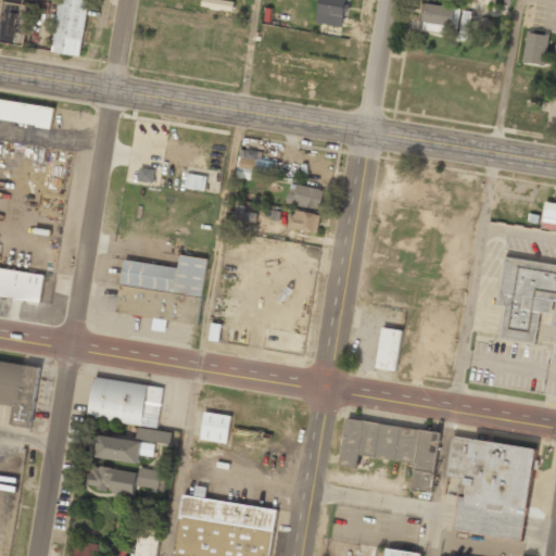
[(25,0),(3,0),(0,30),(0,39),(25,43),(30,5),(25,4),(25,0)]
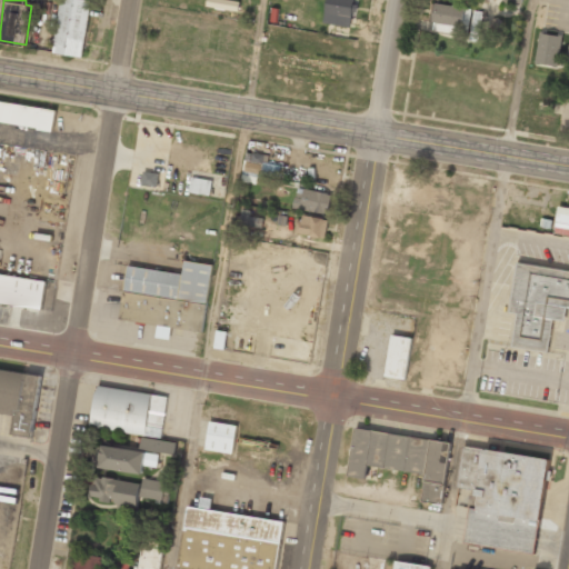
[(60,0),(53,53),(83,57),(90,0),(60,0)]
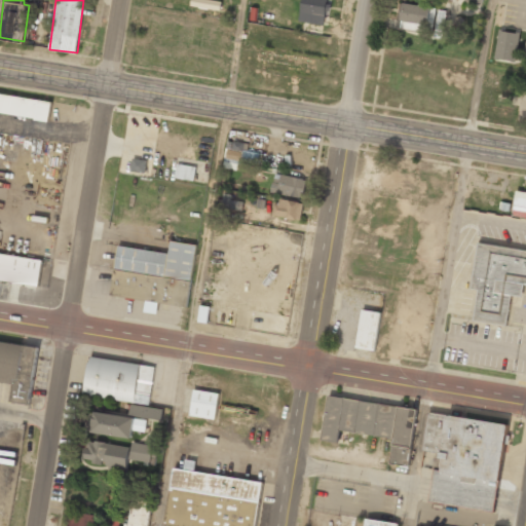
[(220,9),(221,1),(214,0),(191,0),(191,6),(220,9)]
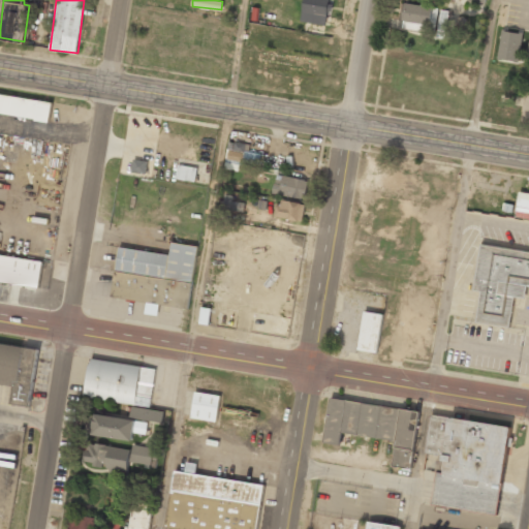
[(303,0),(301,23),(329,25),(331,0),(303,0)]
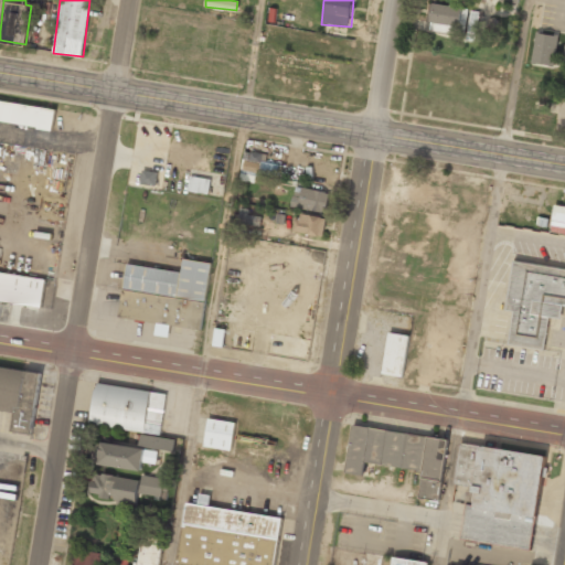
[(466,7),(433,4),(430,31),(464,34),(466,7)]
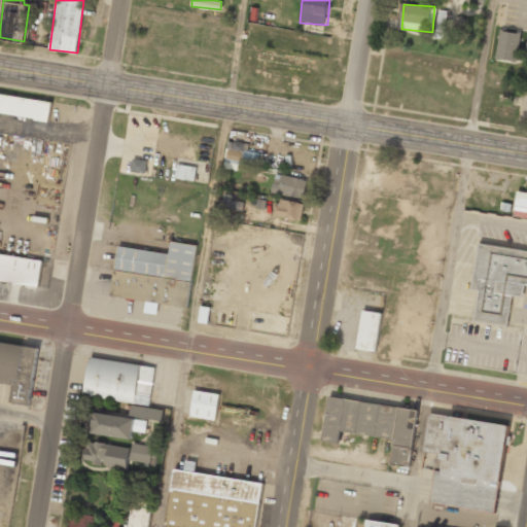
[(495,59),(516,62),(521,34),(500,30),(495,59)]
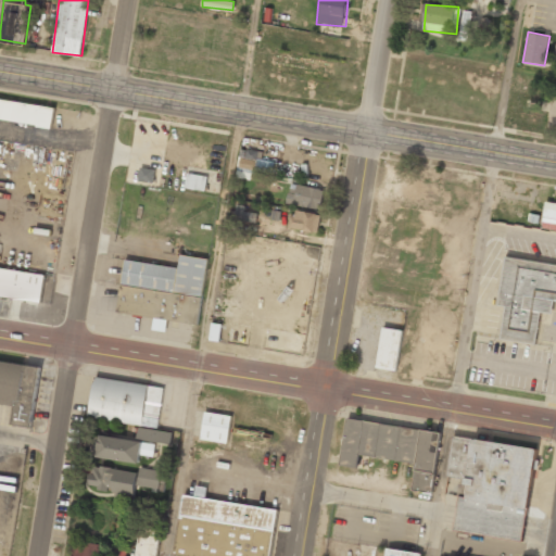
[(0,99),(0,119),(52,128),(55,108),(0,99)]
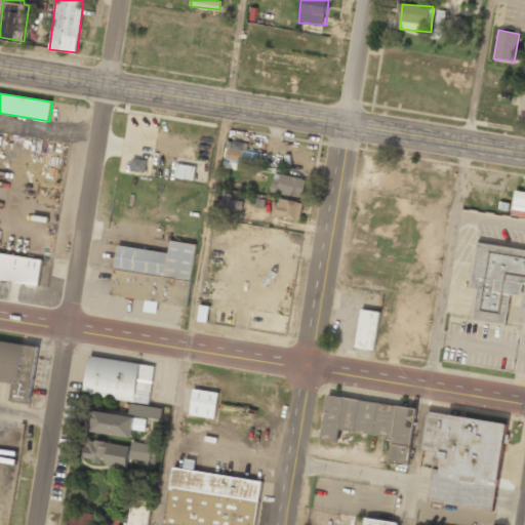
[(257,164),(259,153),(246,151),(248,144),(228,139),(224,157),(257,164)]
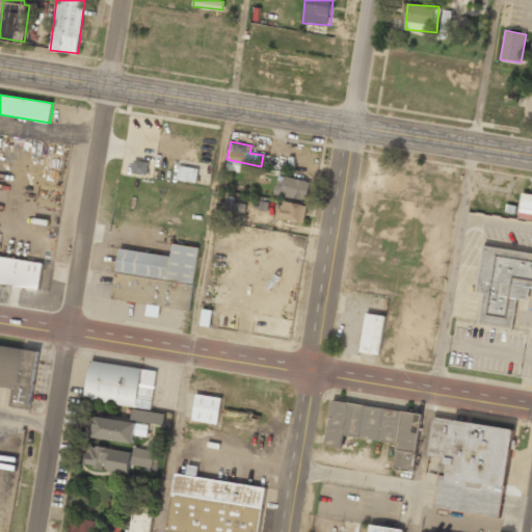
[(149,162),(134,160),(132,173),(147,175),(149,162)]
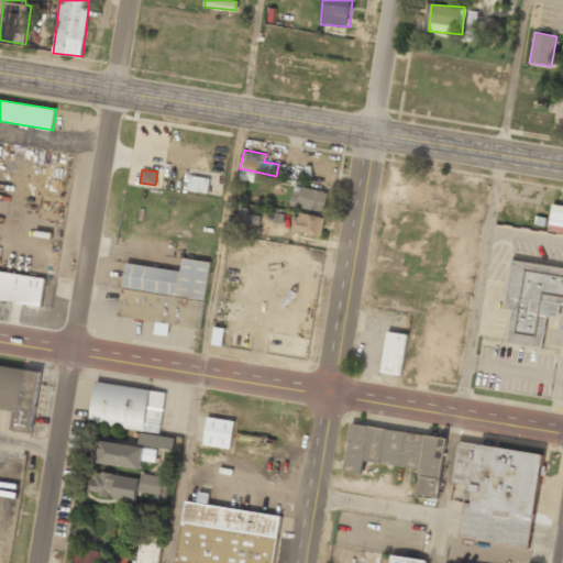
[(299,191),(294,190),(290,205),(323,212),(328,192),(301,186),(299,191)]
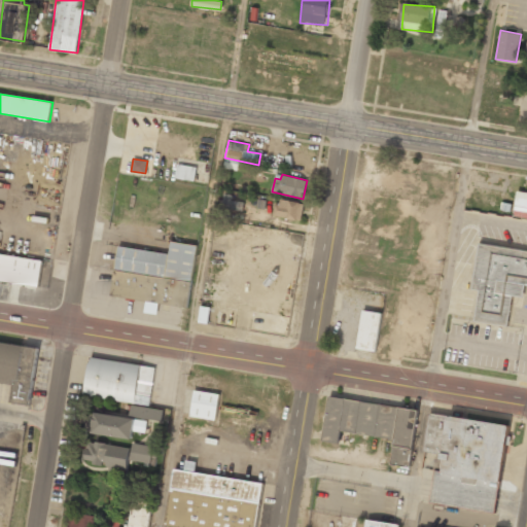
[(517,191),(526,192),(526,217),(513,215),(517,191)]
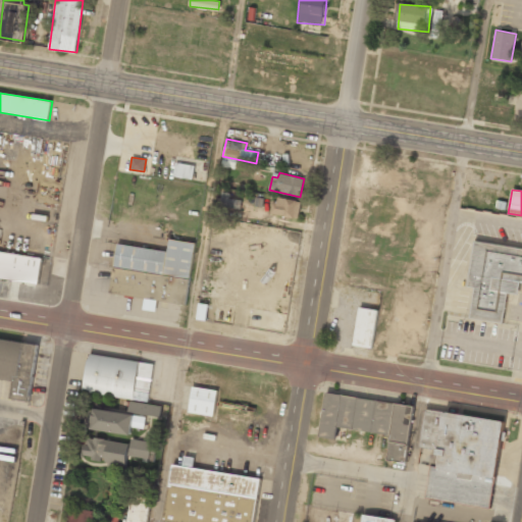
[(229,194),(221,193),(219,206),(238,209),(239,200),(228,199),(229,194)]
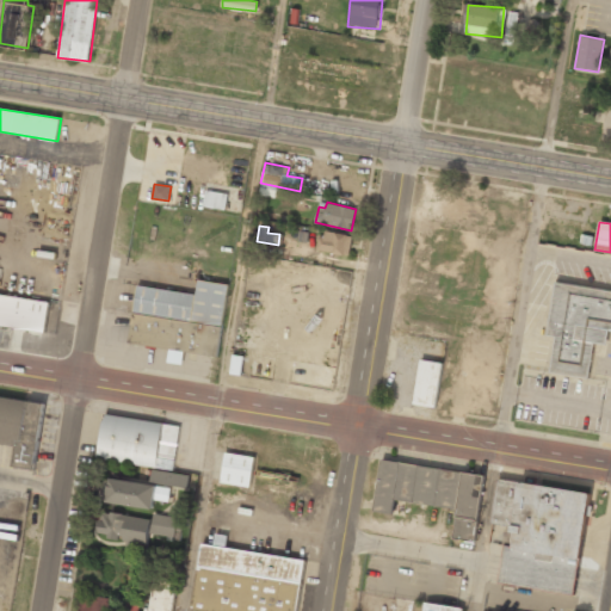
[(351,235),(320,232),(319,252),(349,255),(351,235)]
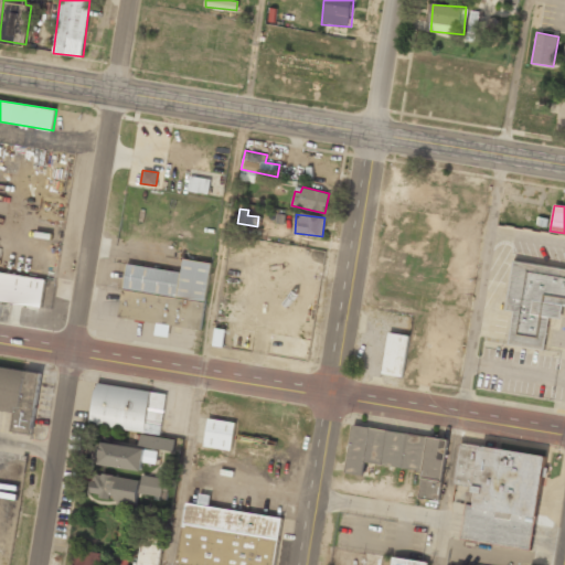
[(546,226),(547,219),(537,216),(536,224),(546,226)]
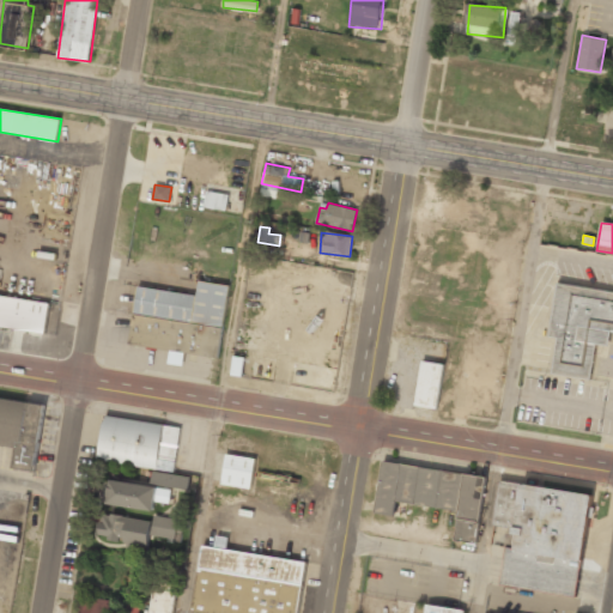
[(219,360),(230,287),(199,283),(196,296),(137,287),(128,346),(170,352),(168,363),(181,365),(182,354),(219,360)]
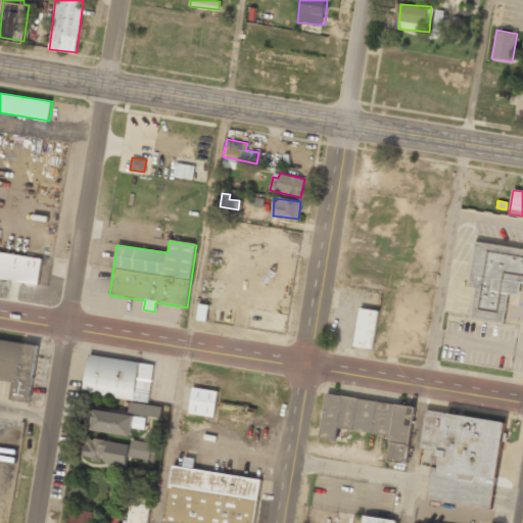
[(522,249),(475,242),(468,286),(475,287),(471,317),(502,322),(507,292),(519,294),(520,282),(522,282),(522,249)]
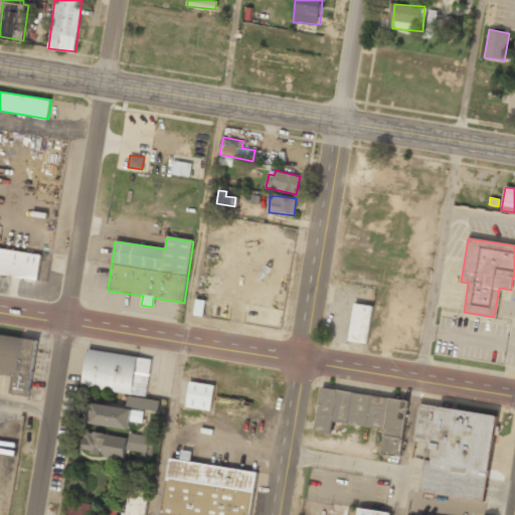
[(0,277),(37,283),(41,256),(0,249),(0,277)]
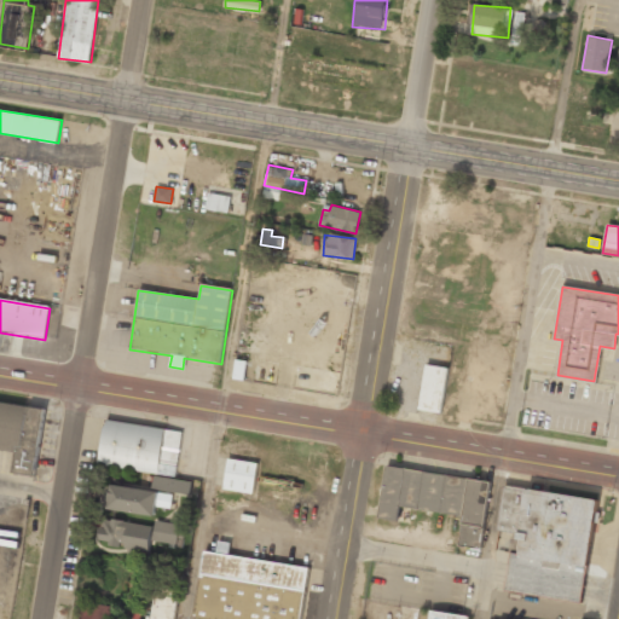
[(233,360),(233,377),(241,377),(243,360),(233,360)]
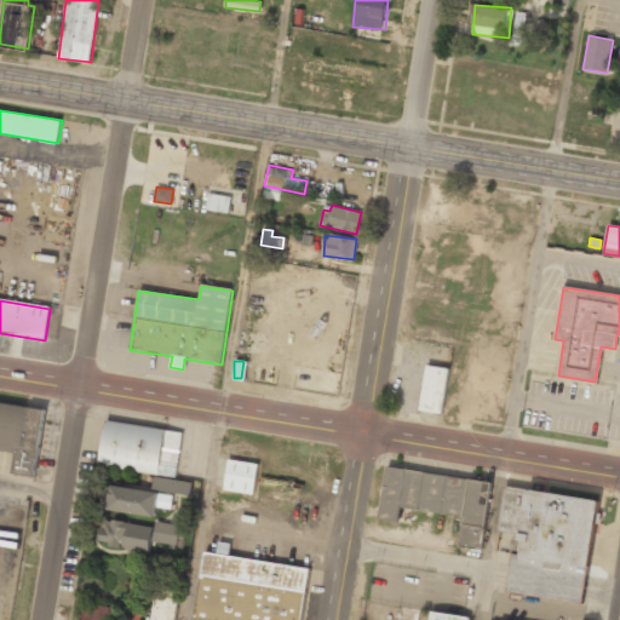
[(441,413),(441,409),(448,368),(425,365),(418,409),(441,413)]
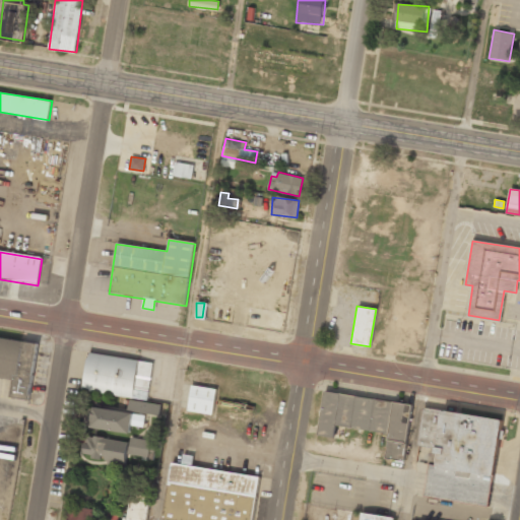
[(29,401),(39,344),(0,337),(0,378),(13,381),(10,398),(29,401)]
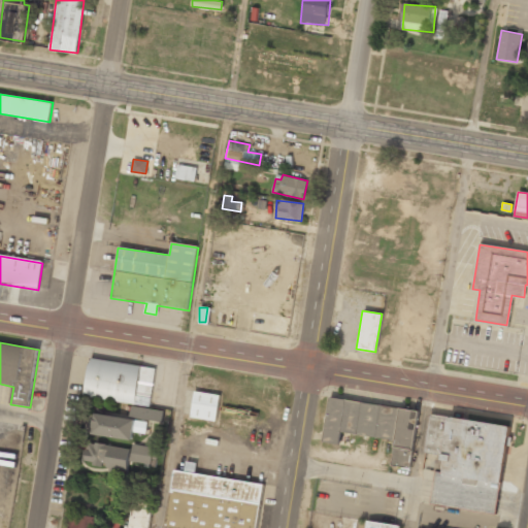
[(155,369),(89,360),(84,398),(150,407),(155,369)]
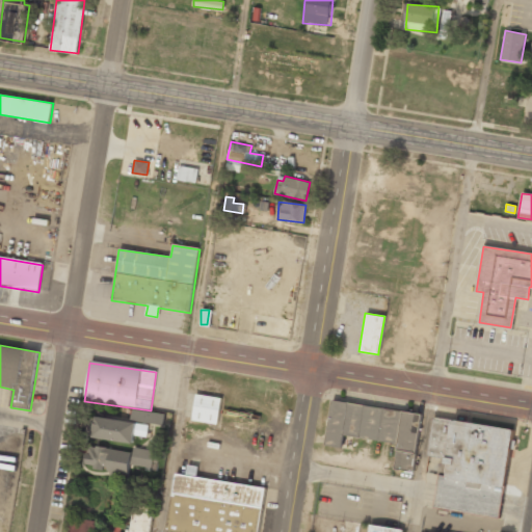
[(218,424),(220,397),(194,395),(192,422),(218,424)]
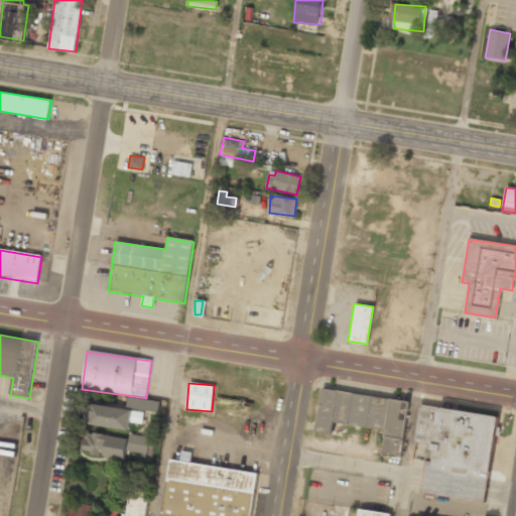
[(337,390),(320,387),(313,431),(330,434),(332,420),(337,390)]
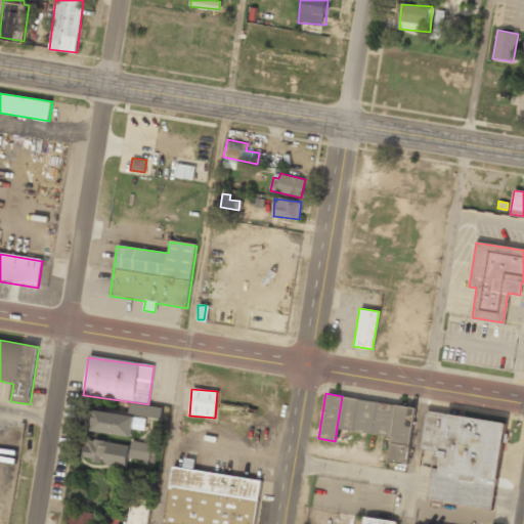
[(357,398),(342,396),(337,427),(352,430),(357,398)]
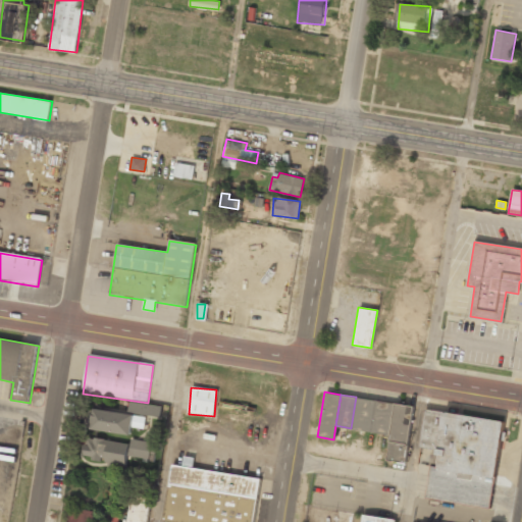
[(374,400),(356,397),(351,428),(370,431),(374,400)]
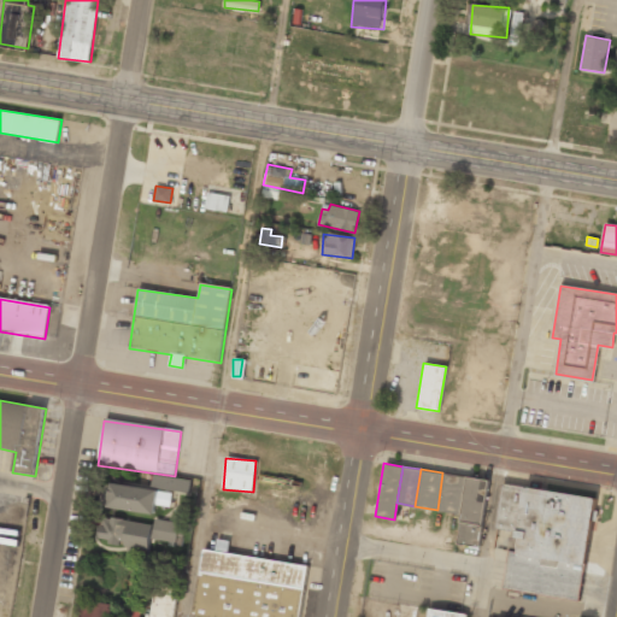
[(442,472),(438,510),(459,513),(465,476),(442,472)]
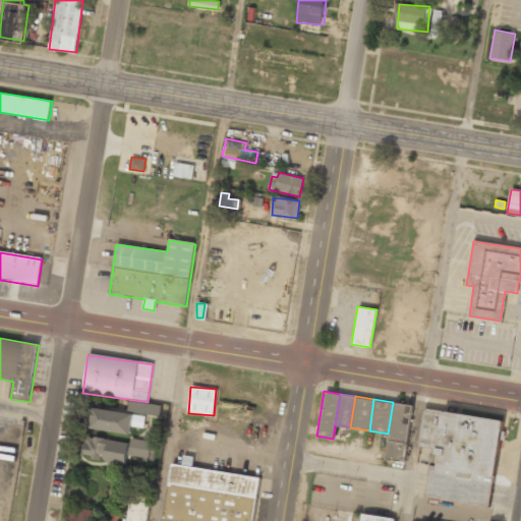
[(403,461),(412,405),(393,402),(388,433),(384,458),(403,461)]
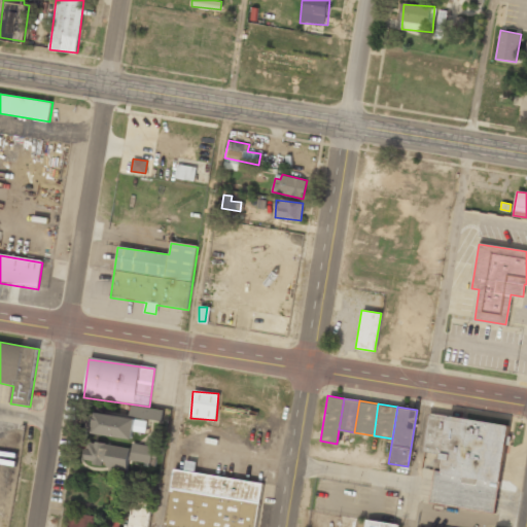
[(492,512),(506,425),(429,412),(423,450),(441,453),(440,458),(444,458),(442,471),(434,469),(429,501),(492,512)]
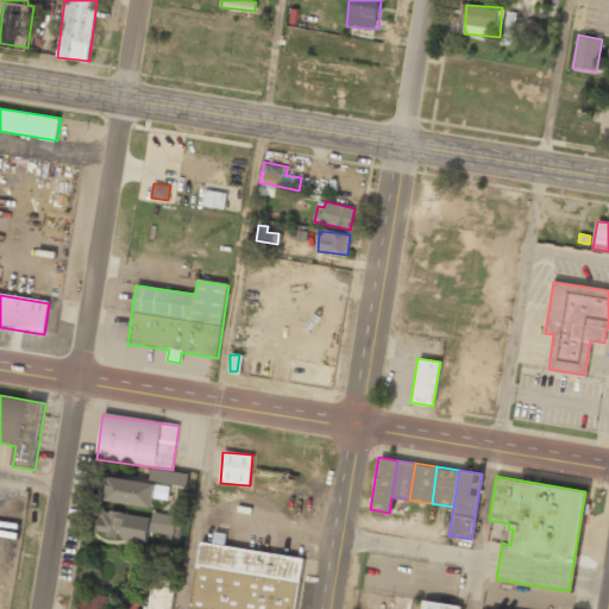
[(154,498),(168,500),(170,484),(102,477),(100,501),(152,506),(154,498)]
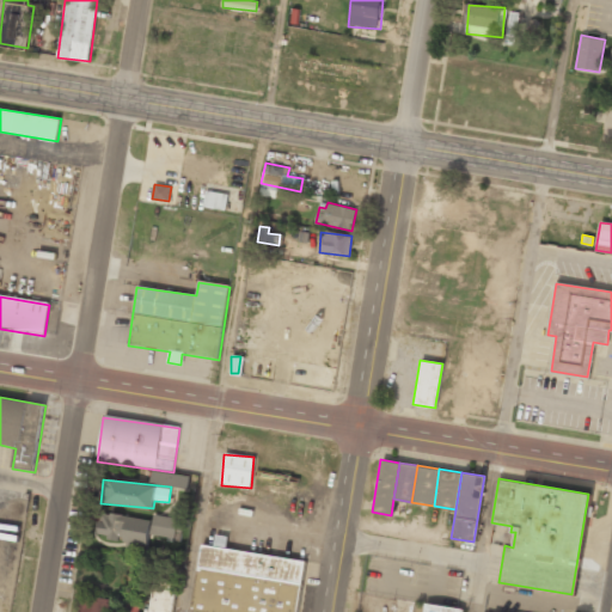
[(98,538),(147,544),(148,536),(172,538),(172,540),(177,540),(181,519),(153,515),(153,520),(101,513),(98,538)]
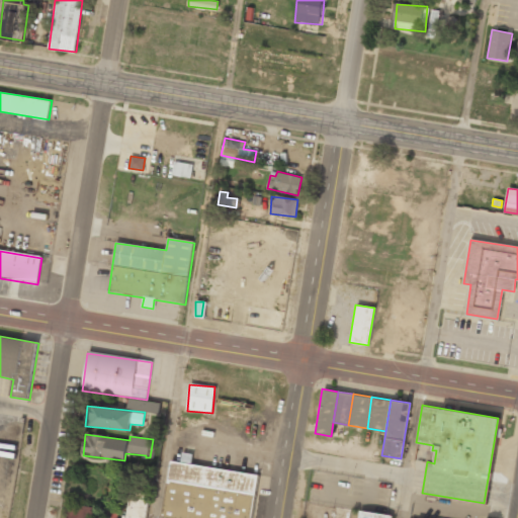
[(191,466),(192,456),(183,455),(182,463),(170,462),(163,517),(252,517),(258,476),(191,466)]
